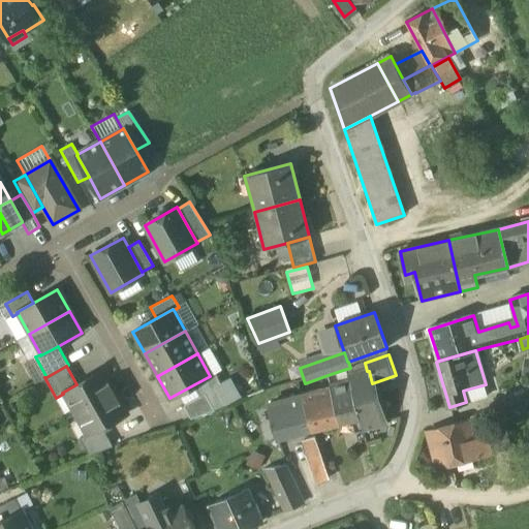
[(63,394),(74,414),(115,392),(102,370),(76,384),(62,393),(63,394)]
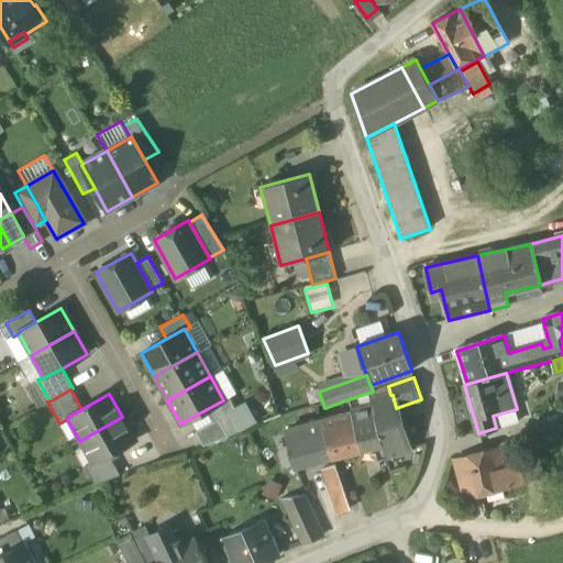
[(371,400),(372,407),(382,445),(385,457),(408,452),(396,408),(393,395),(390,395),(371,400)]
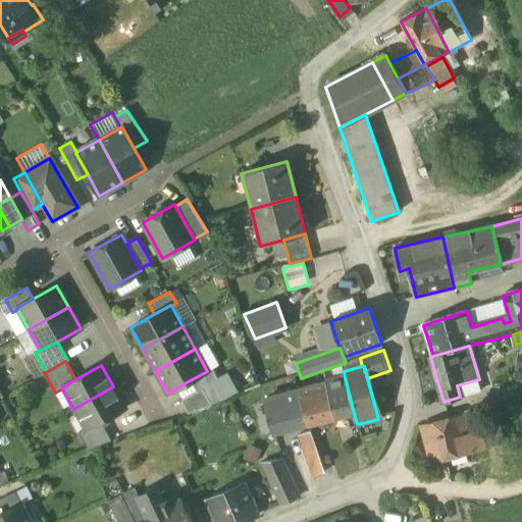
[(192,379),(197,390),(202,387),(210,404),(221,400),(212,383),(218,380),(212,368),(207,371),(192,379)]
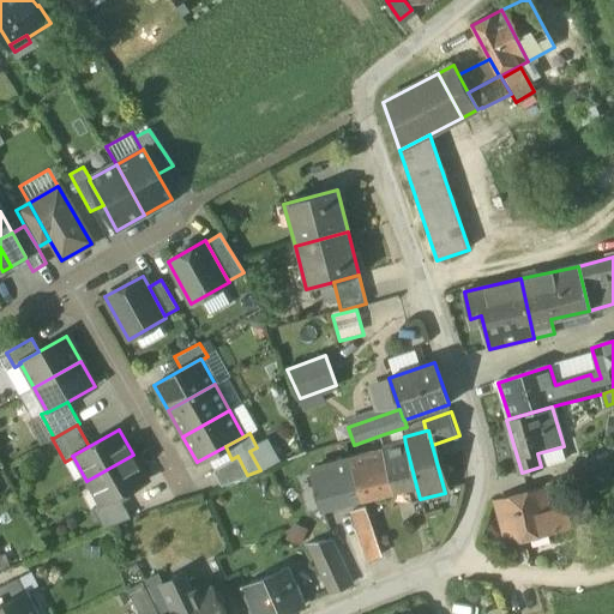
[(392,492),(407,488),(416,486),(405,444),(383,450),(392,492)]
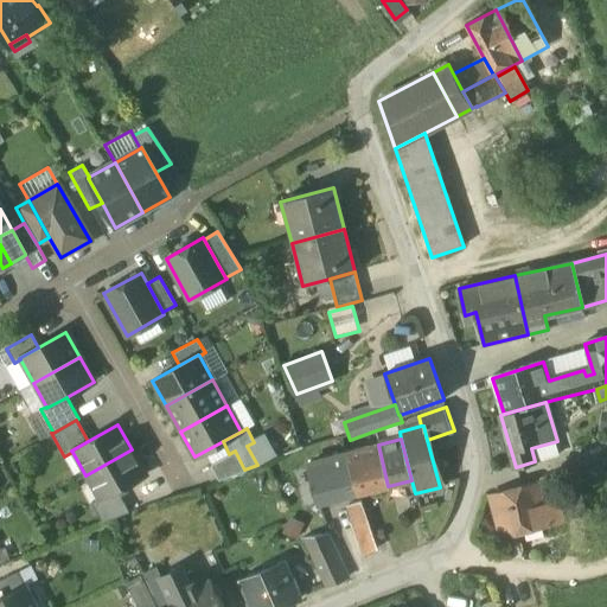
[(356,494),(388,486),(378,445),(346,454),(356,494)]
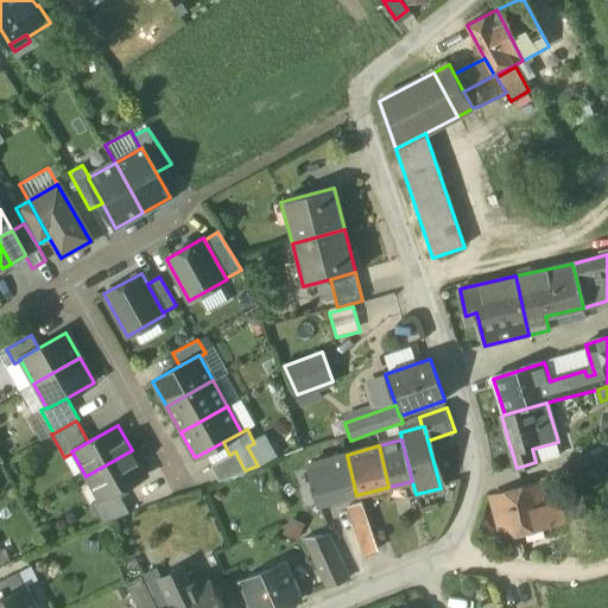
[(145,475),(132,450),(86,476),(99,500),(100,501),(116,492),(145,475)]
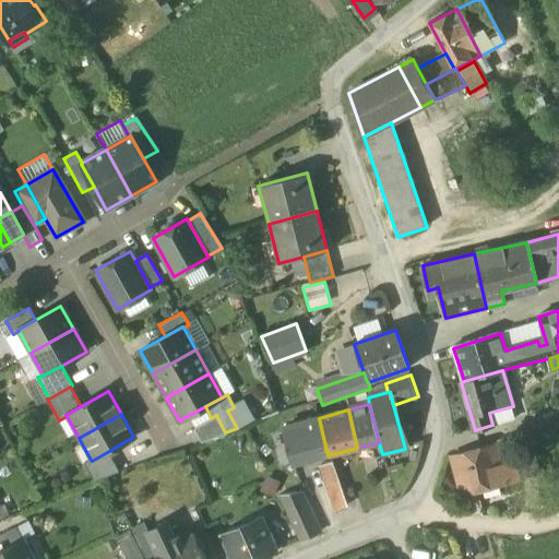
[(226,432),(225,432),(216,415),(211,418),(193,428),(201,442),(226,432)]
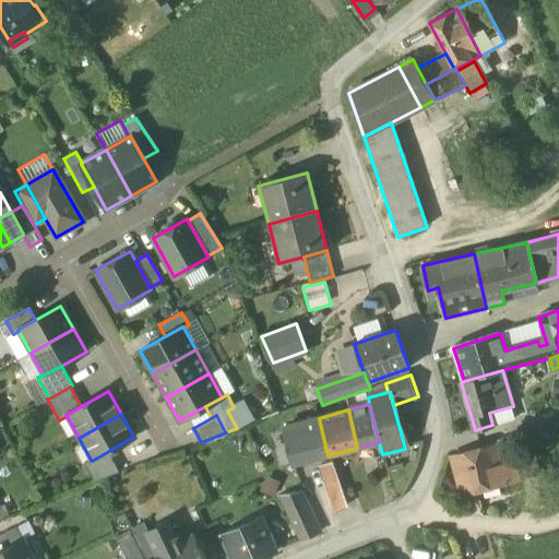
[(282,428),(292,465),(324,456),(328,455),(319,418),(316,419),(282,428)]
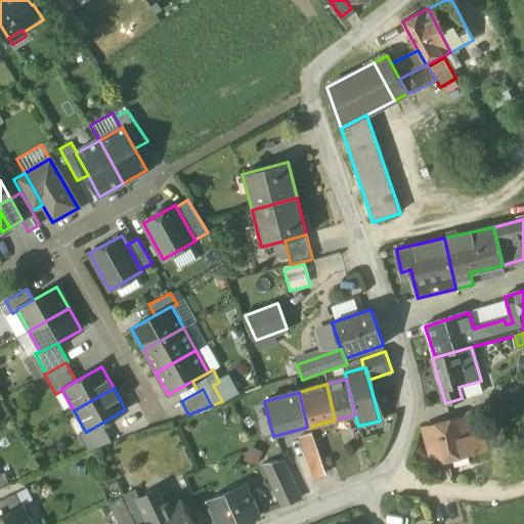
[(358,426),(355,415),(347,417),(350,428),(358,426)]
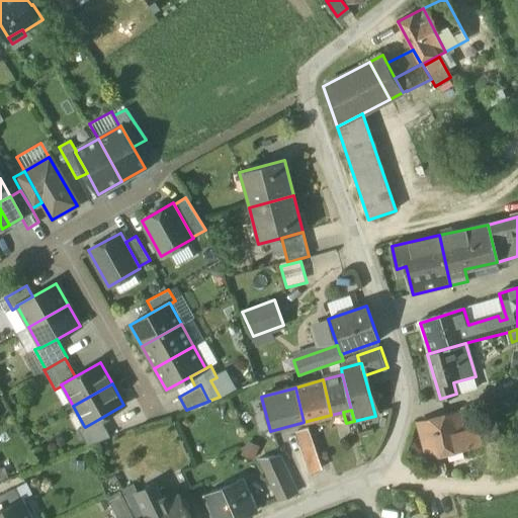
[(427,458),(468,449),(463,430),(458,413),(446,416),(418,423),(427,458)]
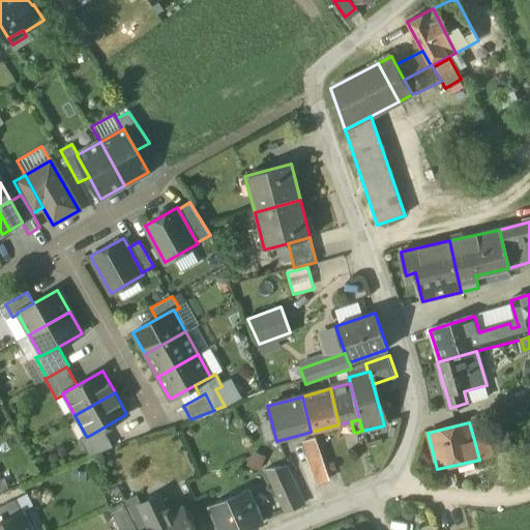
[(79,440),(89,455),(112,447),(101,429),(87,437),(86,436),(79,440)]
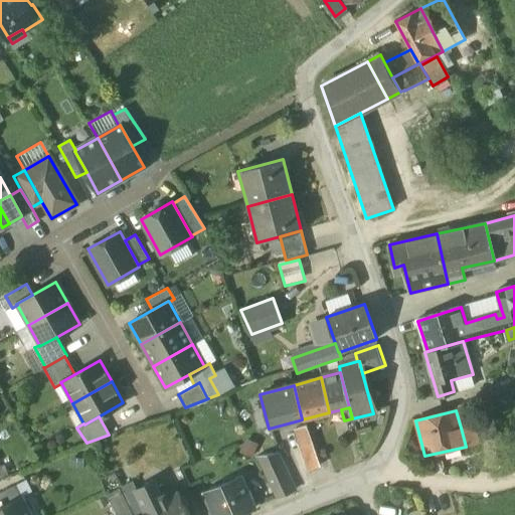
[(475,423),(461,427),(466,447),(480,443),(478,438),(475,423)]
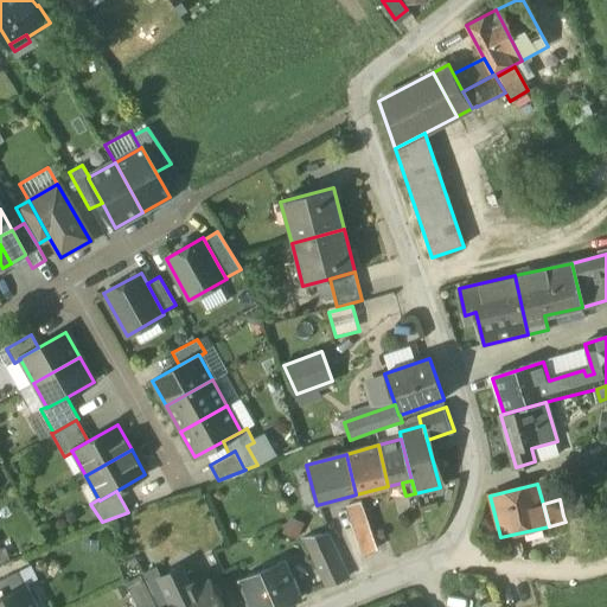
[(346,506),(352,525),(366,521),(359,502),(346,506)]
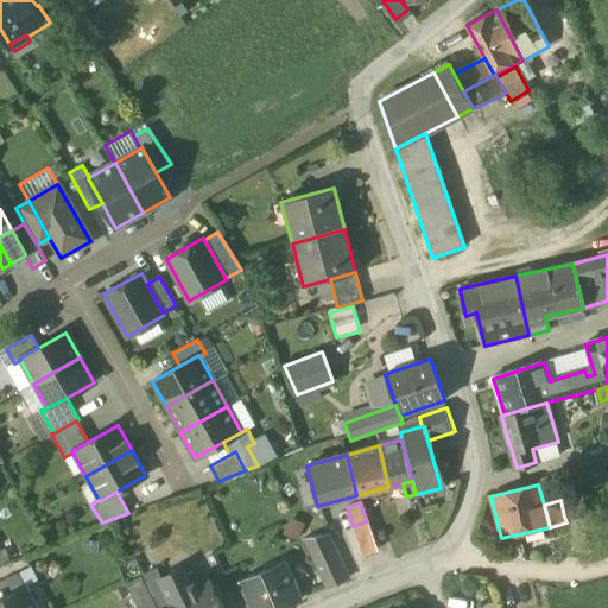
[(353,526),(363,557),(378,552),(367,521),(353,526)]
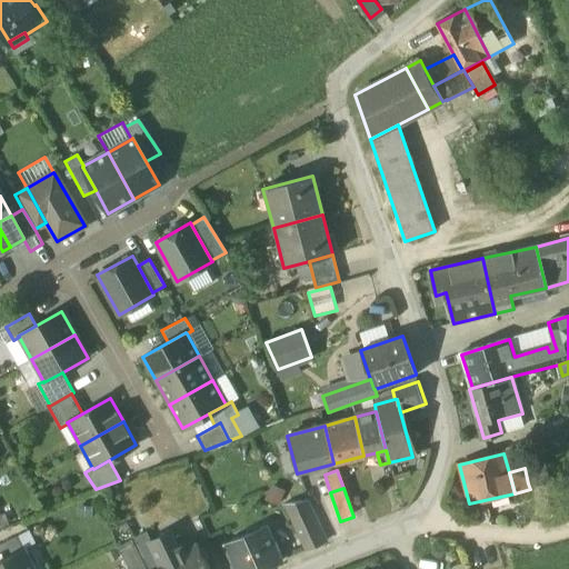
[(283,505),(289,518),(310,509),(307,500),(283,505)]
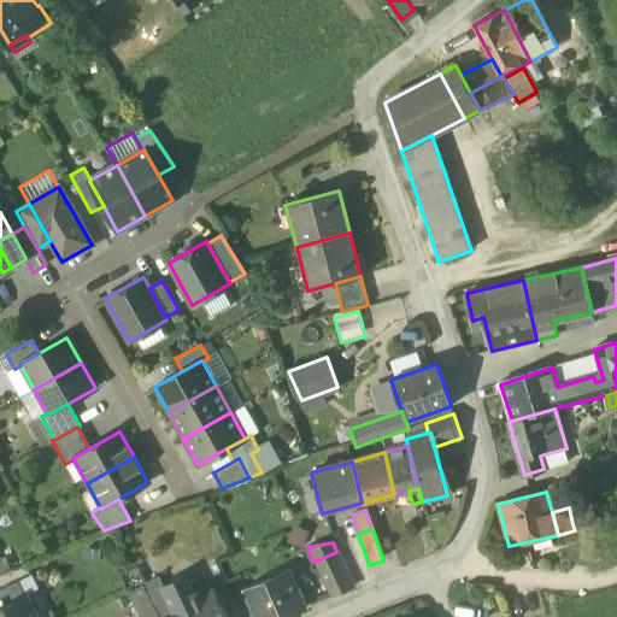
[(313,562),(330,598),(353,588),(336,552),(313,562)]
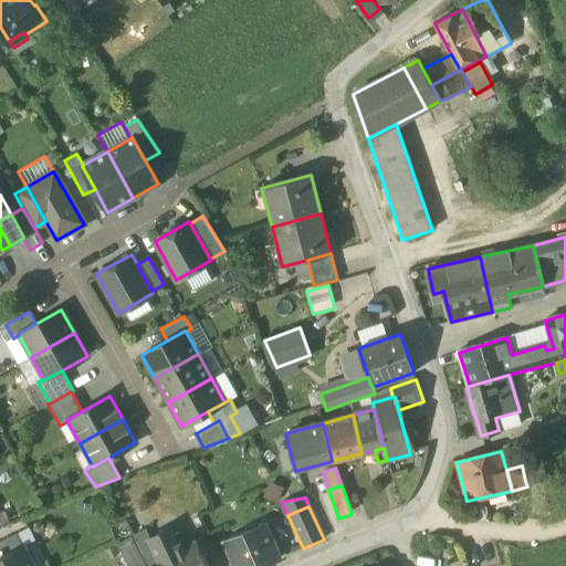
[(223,542),(233,565),(262,565),(279,558),(263,524),(223,542)]
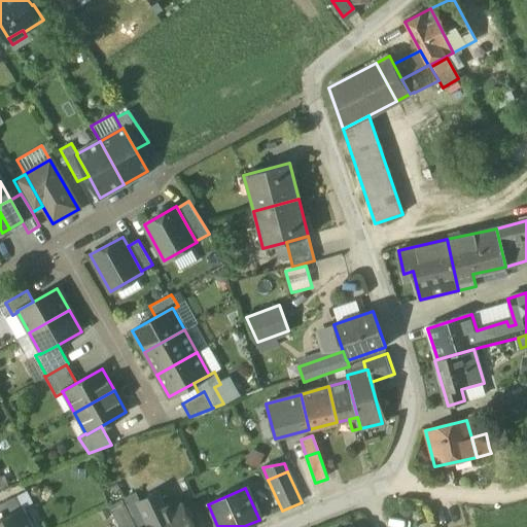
[(124,499),(121,499),(135,526),(147,522),(138,502),(140,501),(135,493),(124,499)]
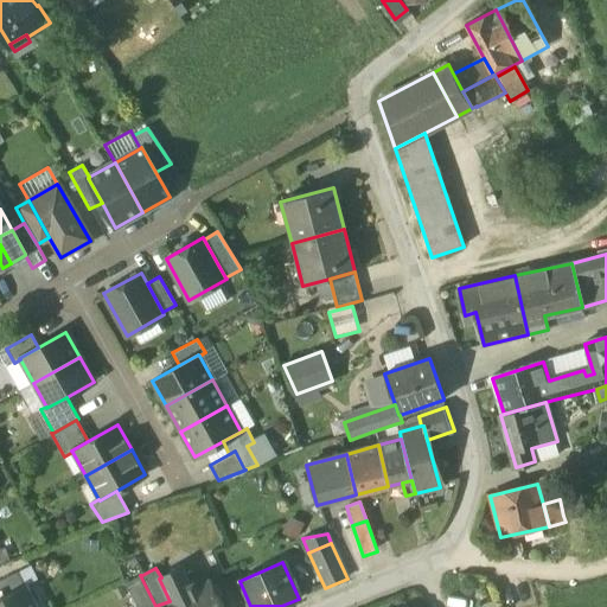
[(179,569),(161,577),(159,579),(170,601),(186,594),(185,593),(196,588),(193,582),(187,585),(179,569)]
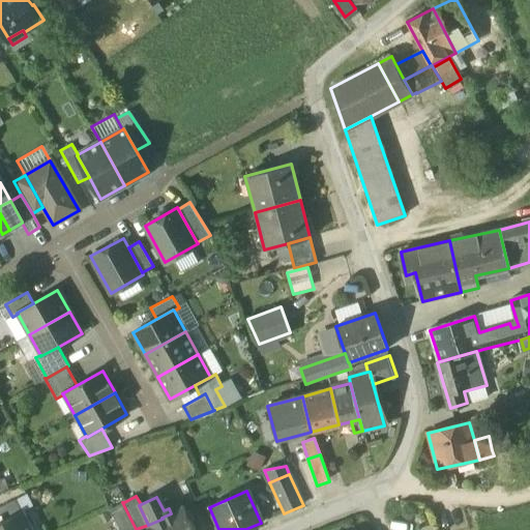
[(0,506),(0,521),(21,511),(15,499),(0,506)]
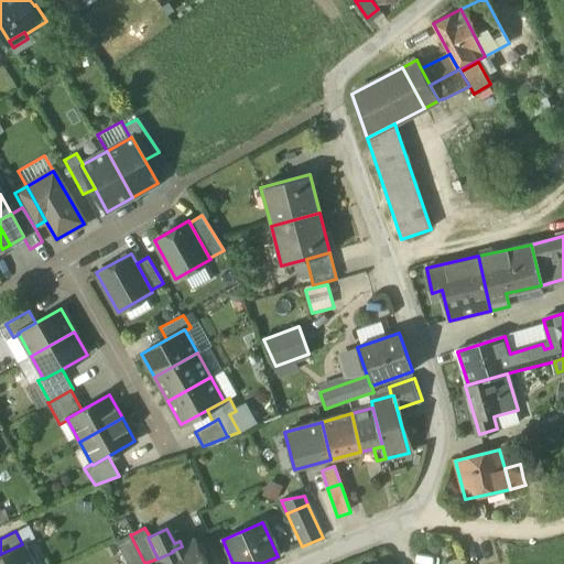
[(128,563),(144,563),(130,534),(117,541),(128,563)]
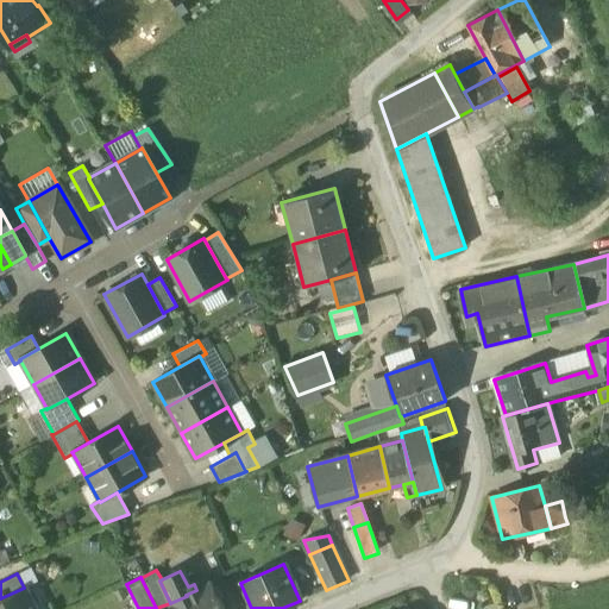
[(473,608),(502,608),(493,578),(454,581),(459,596),(469,592),(473,608)]
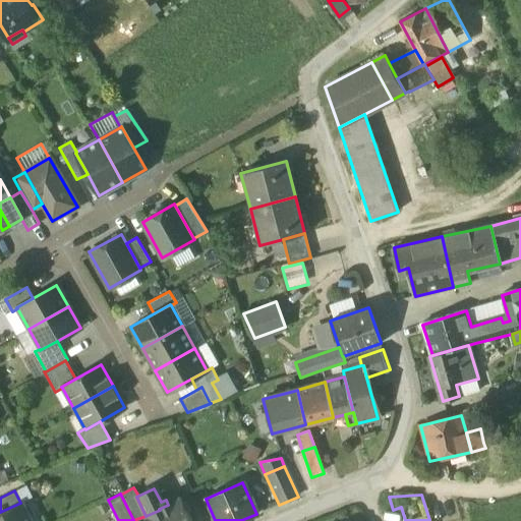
[(146,516),(148,520),(190,520),(180,499),(168,505),(159,509),(160,510),(146,516)]
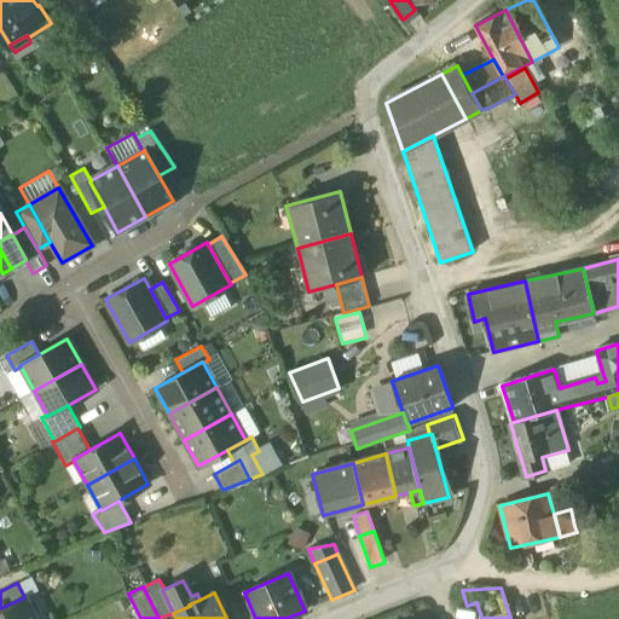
[(0,618),(36,618),(25,596),(24,597),(0,608),(0,618)]
